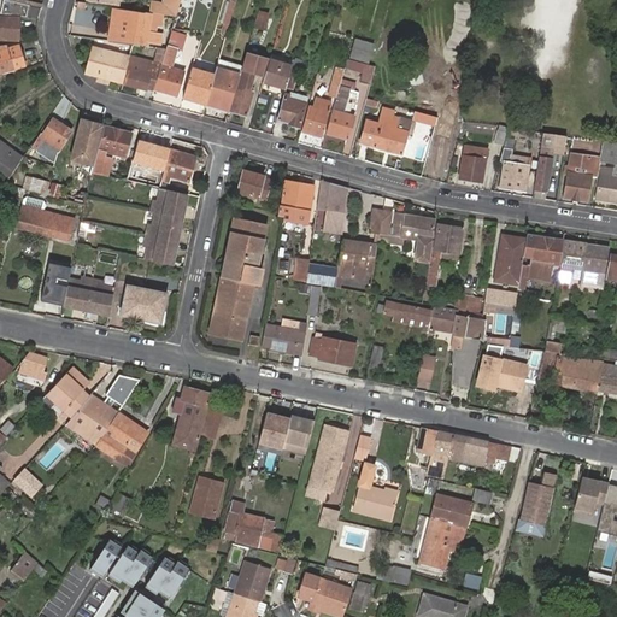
[(42,6),(18,0),(4,0),(1,15),(39,19),(42,6)]
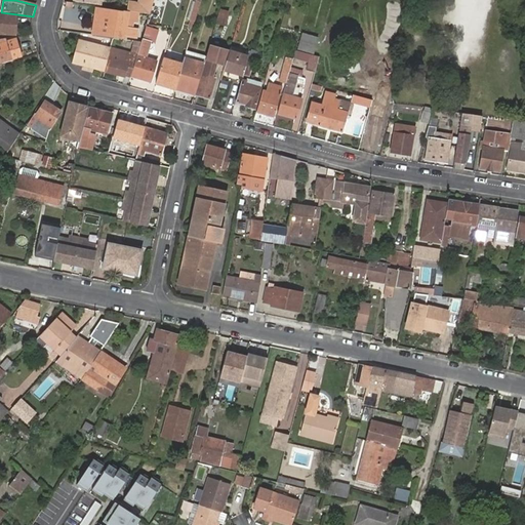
[(150,14),(152,6),(139,4),(129,2),(128,11),(150,14)]
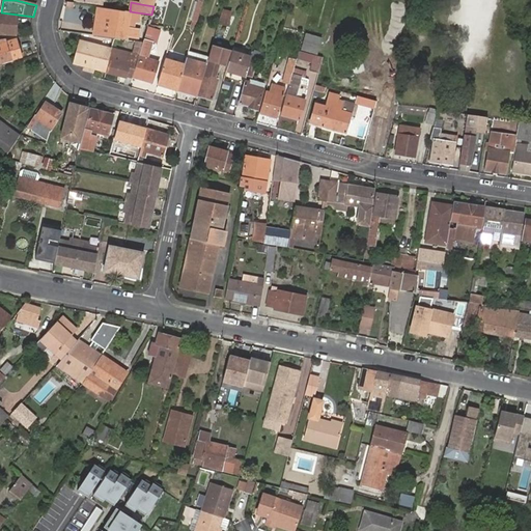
[(104,25),(98,24),(96,34),(127,37),(130,12),(105,9),(104,25)]
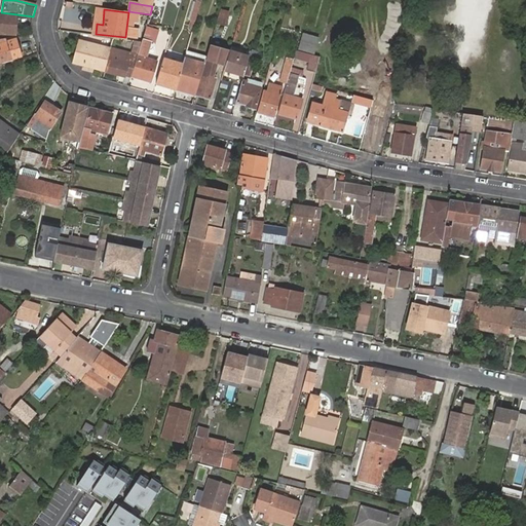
[(225,27),(230,12),(222,9),(218,25),(225,27)]
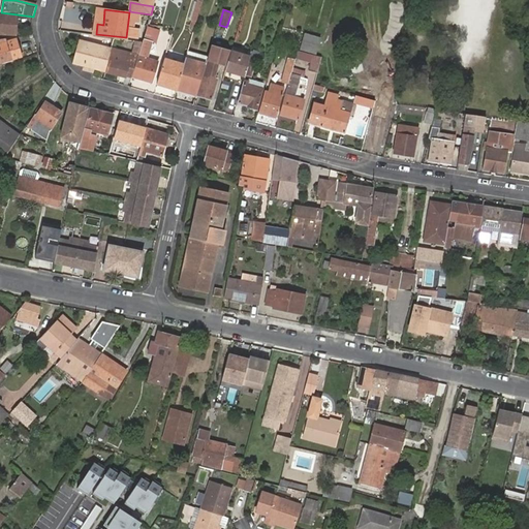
[(0,34),(16,35),(17,17),(0,16),(0,34)]
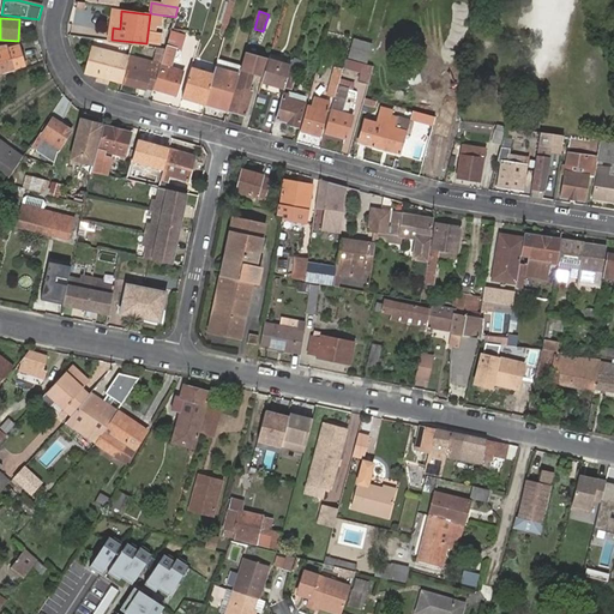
[(185,37),(170,34),(166,48),(161,64),(161,67),(154,90),(152,90),(176,98),(184,73),(173,70),(179,52),(181,53),(185,37)]
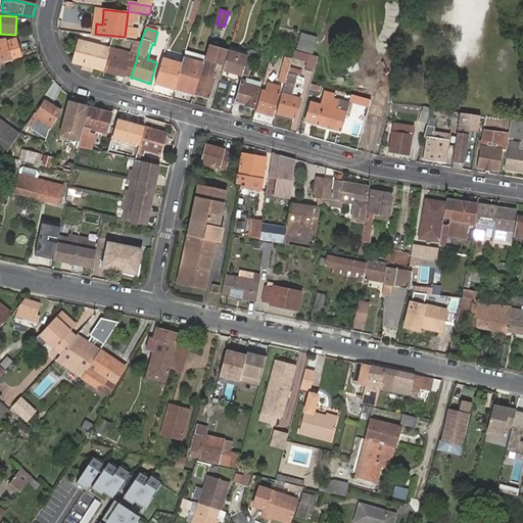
[(313,53),(317,38),(301,34),(297,49),(313,53)]
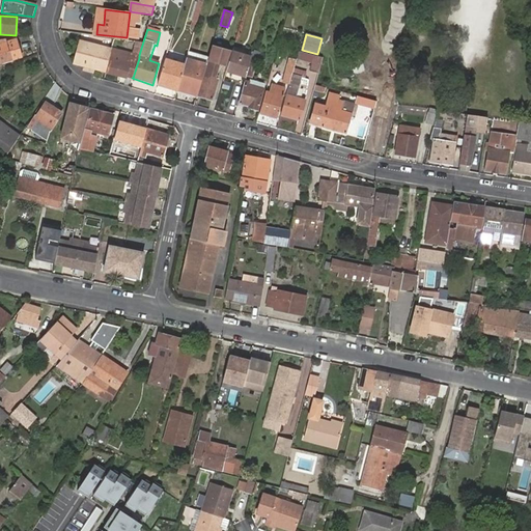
[(17,40),(0,45),(0,66),(1,66),(0,64),(0,63),(22,58),(17,40)]
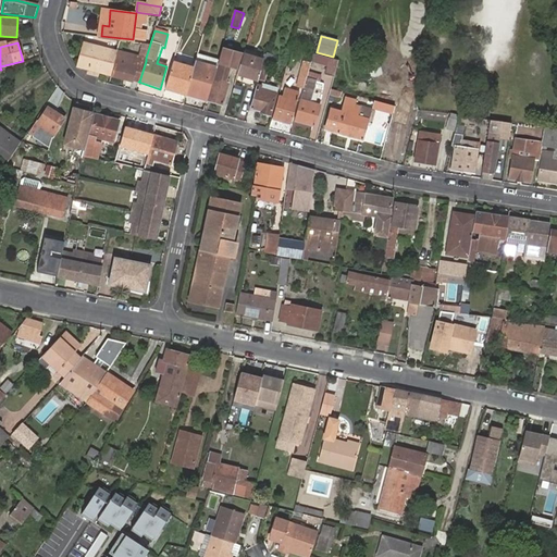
[(146,58),(150,44),(139,42),(137,57),(146,58)]
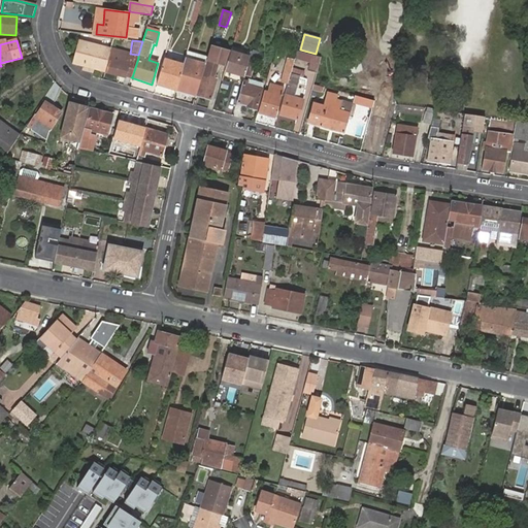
[(79,41),(73,63),(104,71),(110,48),(79,41)]
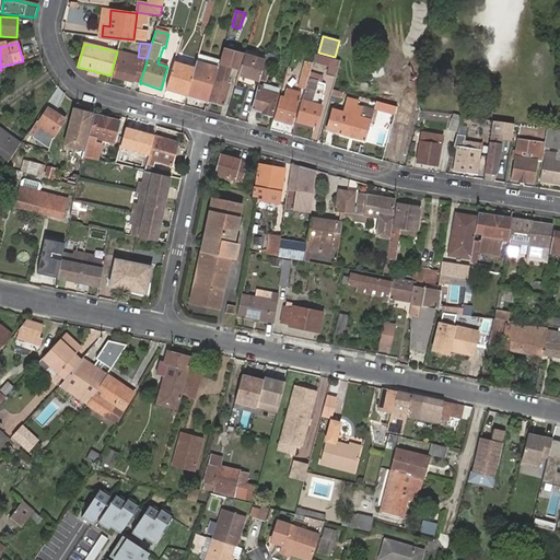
[(133,80),(140,82),(147,61),(119,54),(114,77),(132,82),(133,80)]
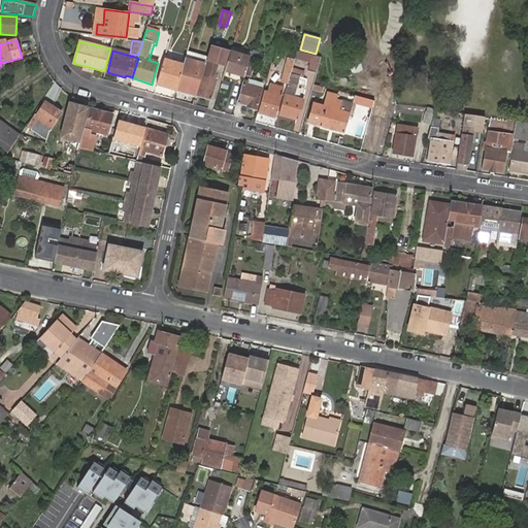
[(226,66),(229,55),(221,52),(219,57),(209,54),(197,96),(210,100),(217,79),(213,79),(218,63),(226,66)]
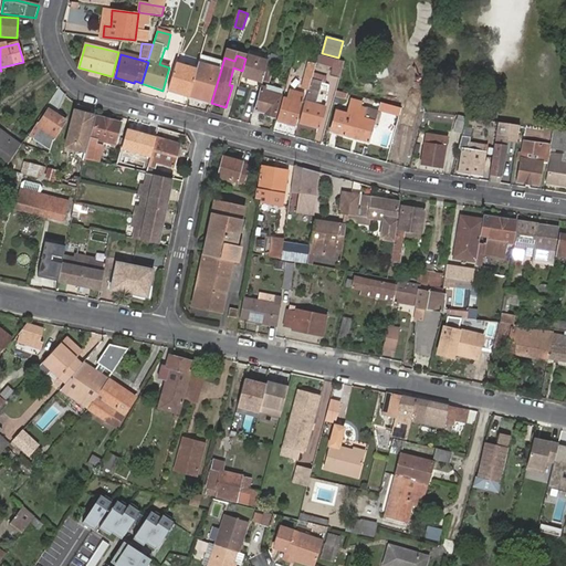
[(242,71),(240,76),(262,82),(269,61),(247,55),(245,59),(242,71)]
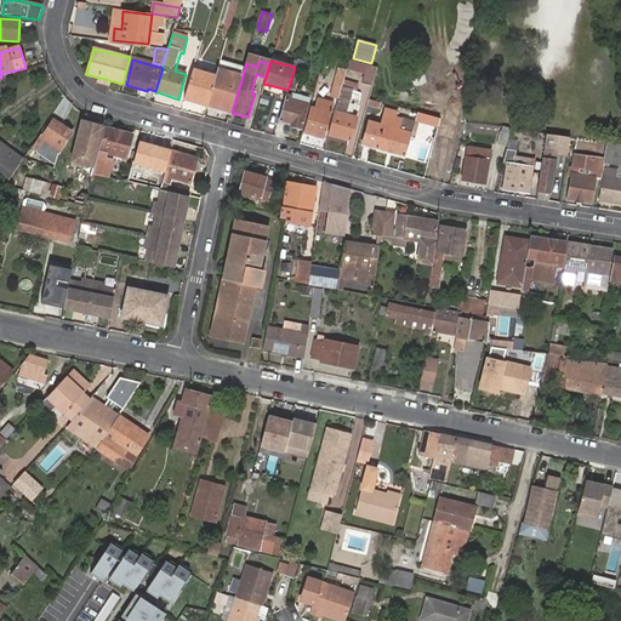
[(377,68),(349,61),(347,69),(365,74),(363,85),(371,87),(377,68)]
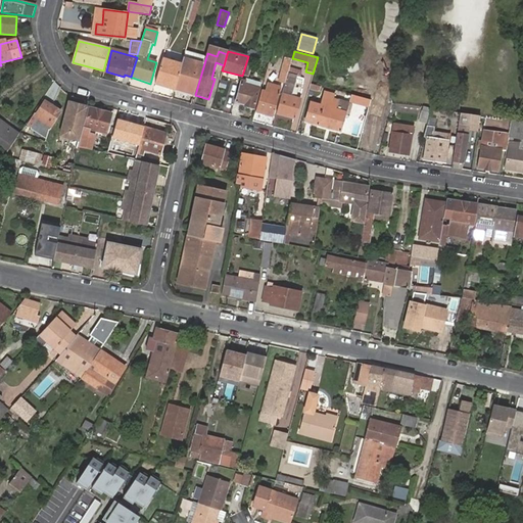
[(185,53),(183,59),(202,64),(204,58),(185,53)]
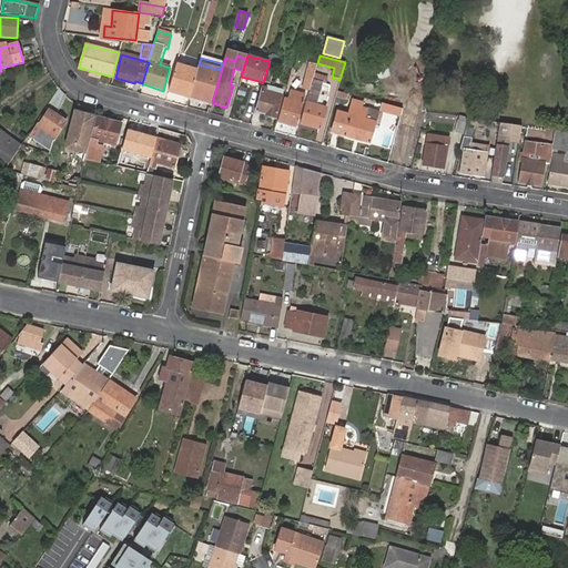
[(271,83),(277,61),(271,60),(265,82),(271,83)]
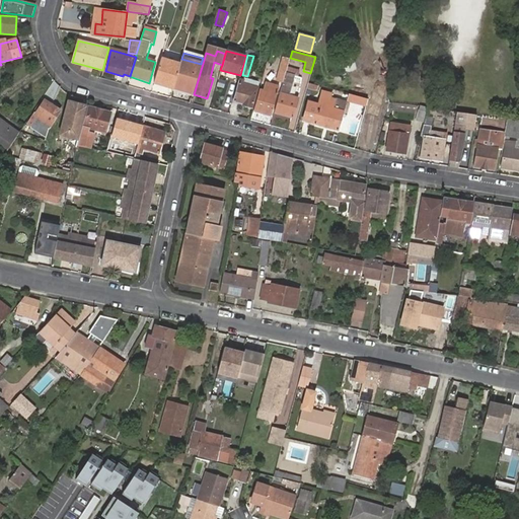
[(173,85),(180,64),(161,58),(154,82),(164,85),(165,82),(173,85)]
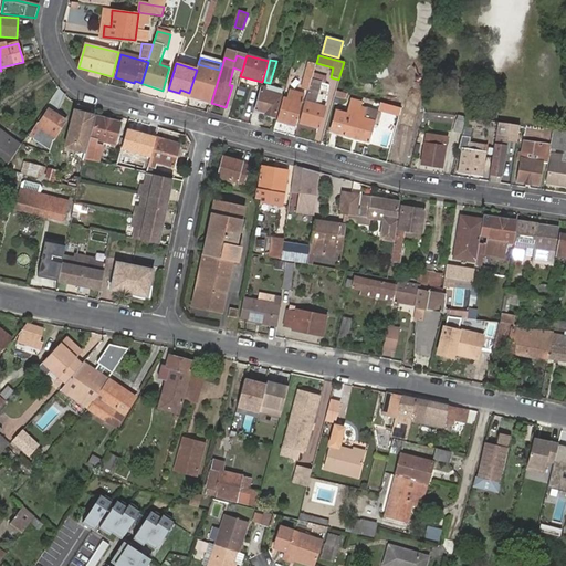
[(219,70),(198,64),(197,70),(189,93),(188,96),(210,103),(219,70)]
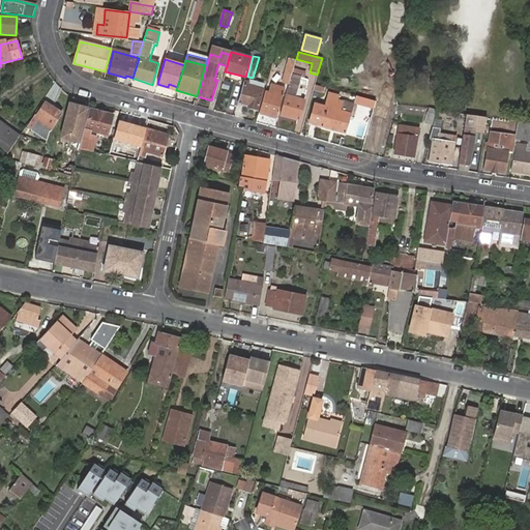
[(293,69),(295,62),(290,61),(285,82),(290,84),(292,77),(293,69)]
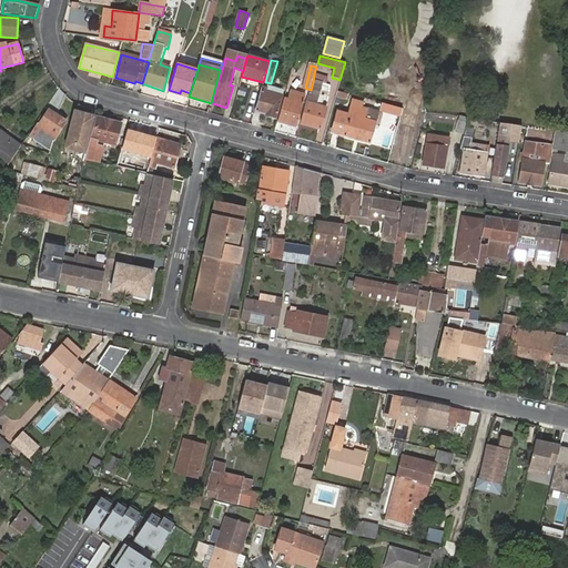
[(328,78),(314,74),(313,82),(321,84),(326,85),(328,78)]
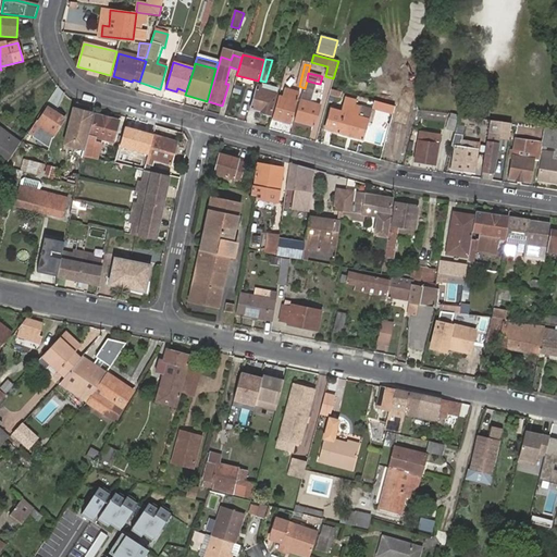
[(305,88),(295,122),(314,127),(320,106),(309,102),(314,83),(307,81),(305,88)]
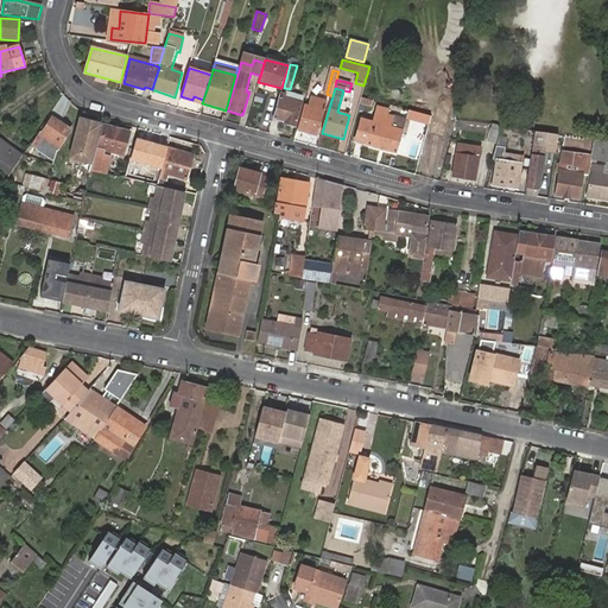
[(284,124),(296,127),(304,97),(286,93),(285,95),(283,93),(274,120),(284,122),(284,124)]
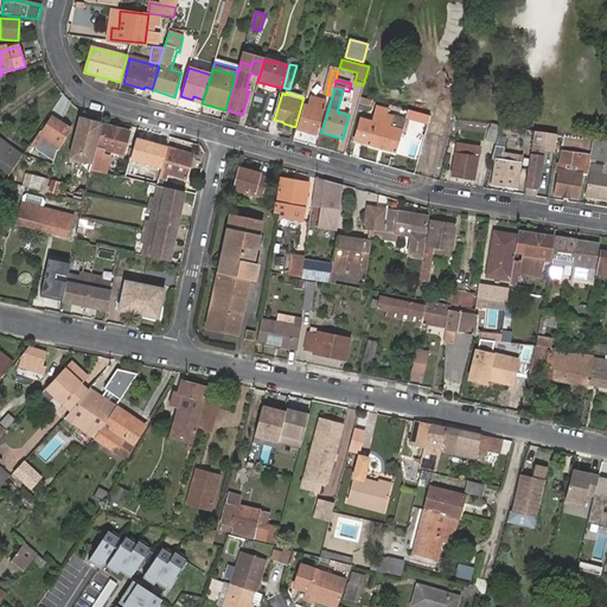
[(310,107),(304,106),(296,129),(315,135),(326,102),(312,98),(310,107)]
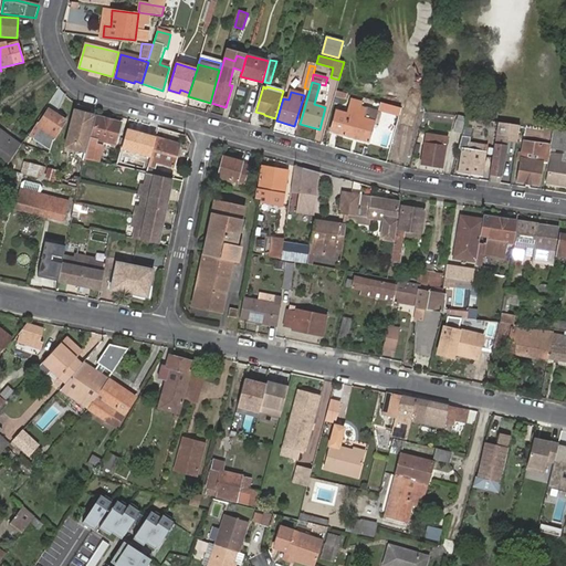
[(375,116),(377,112),(362,107),(360,109),(350,107),(348,114),(337,112),(332,132),(368,142),(373,125),(377,126),(379,118),(375,116)]
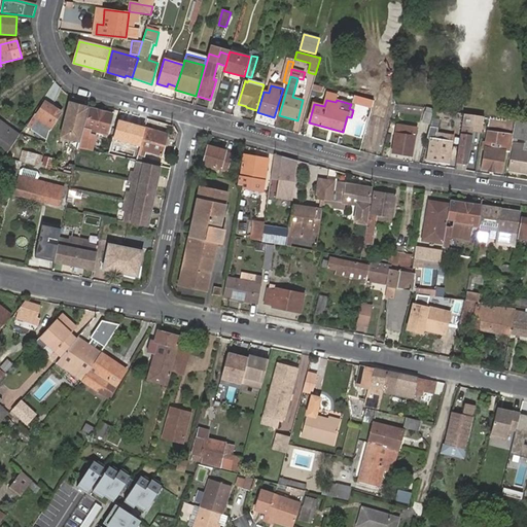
[(28,126),(47,139),(50,131),(62,112),(45,102),(36,115),(35,114),(28,126)]
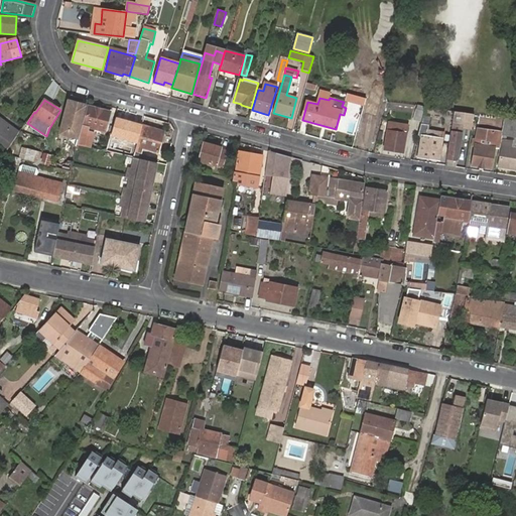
[(87,106),(68,101),(59,134),(78,139),(87,106)]
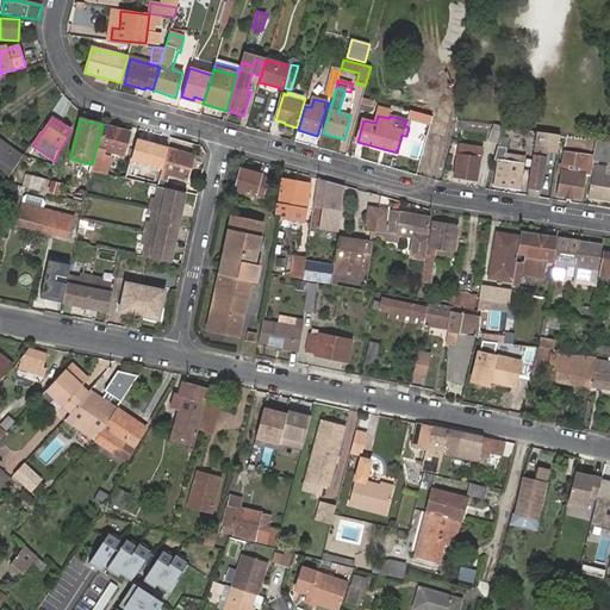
[(104,125),(92,172),(101,174),(105,175),(111,153),(124,156),(130,132),(104,125)]
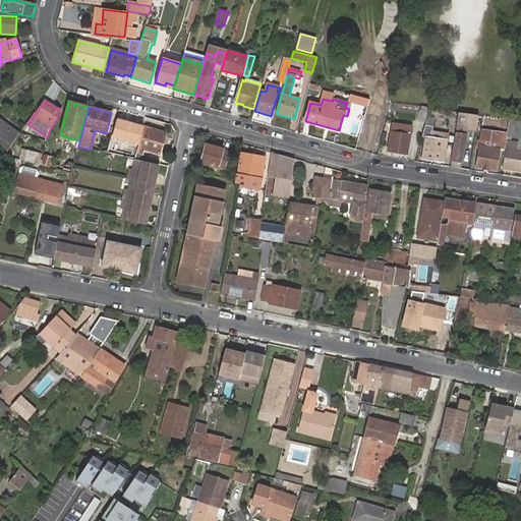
[(457,120),(458,113),(447,112),(446,119),(457,120)]
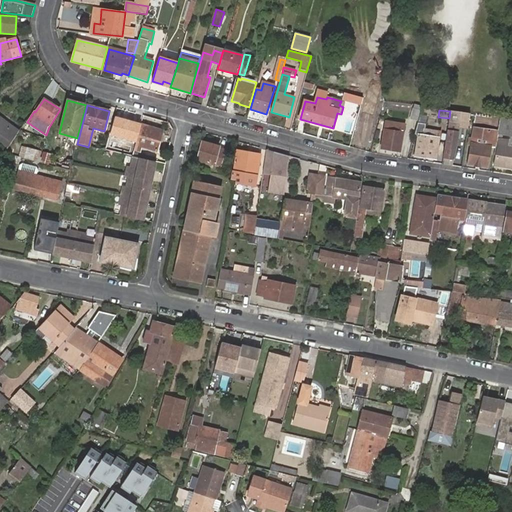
[(467,129),(469,114),(462,113),(460,128),(467,129)]
